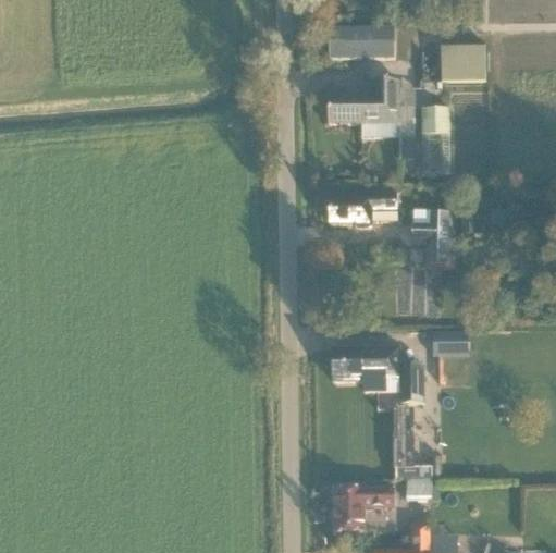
[(470,3),(468,0),(445,0),(454,13),(470,3)]
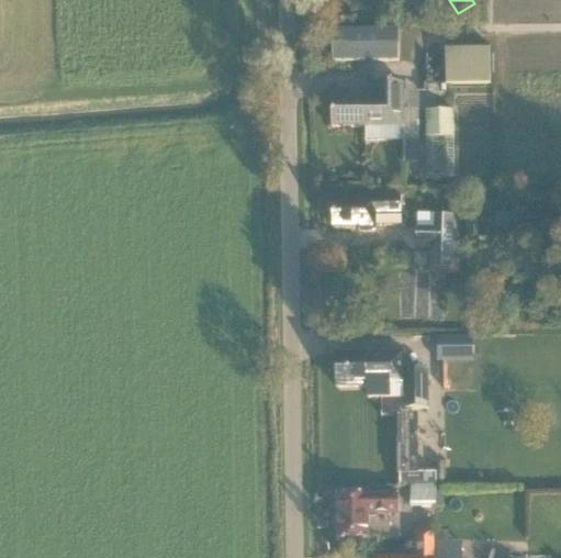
[(413,18),(426,18),(425,3),(413,3),(413,18)]
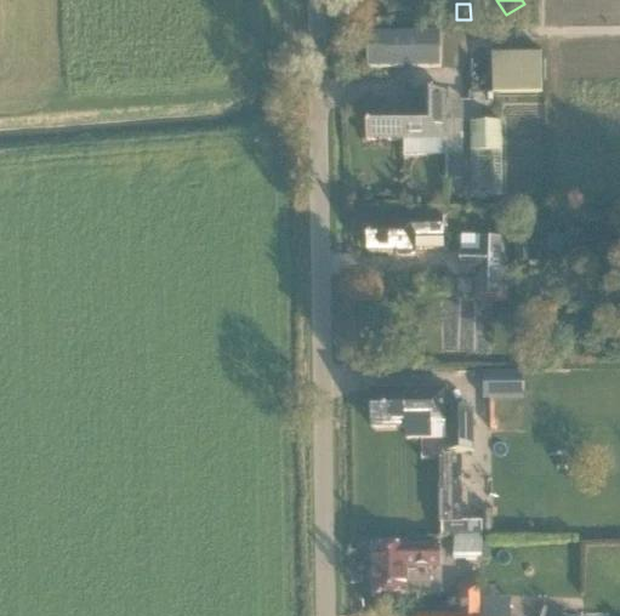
[(439,64),(439,30),(367,30),(367,64),(439,64)]
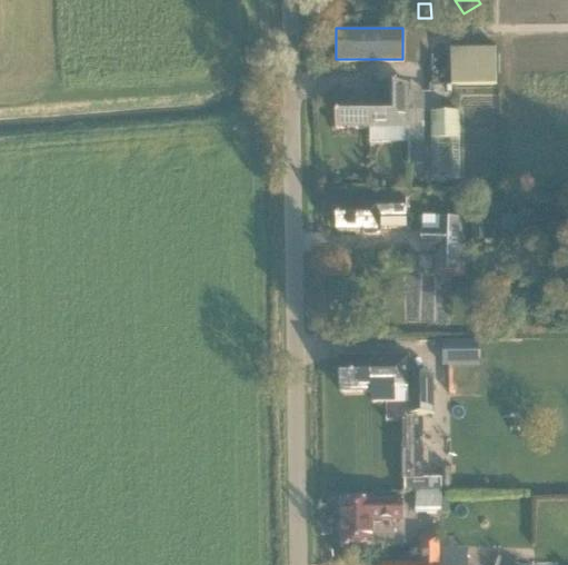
[(450,83),(495,83),(495,48),(450,48),(450,83)]
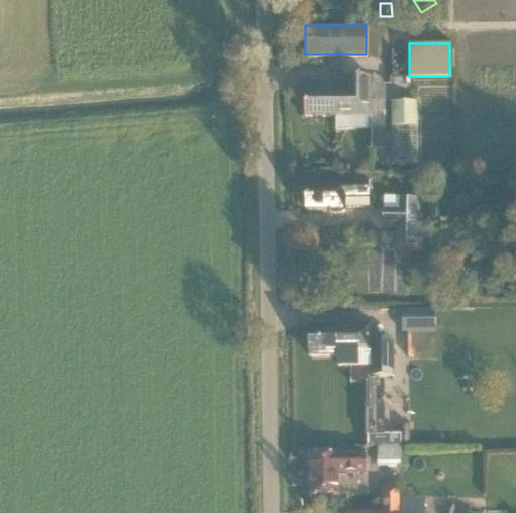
[(304,114),(335,114),(335,127),(370,127),(370,147),(385,147),(385,97),(370,97),(371,83),(370,75),(342,75),(343,88),(304,88),(304,114)]
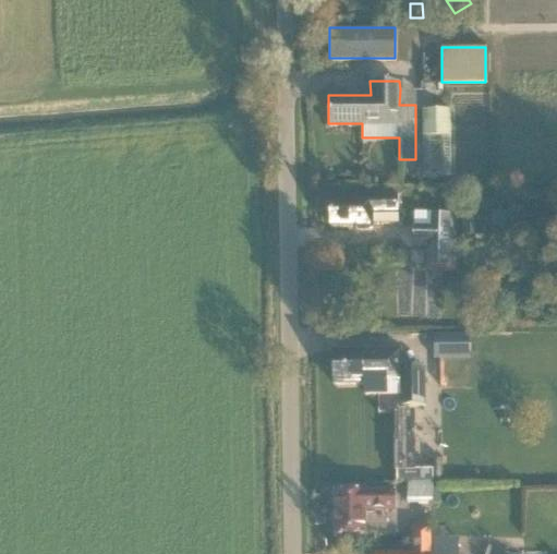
[(449,172),(449,107),(422,107),(422,172),(449,172)]
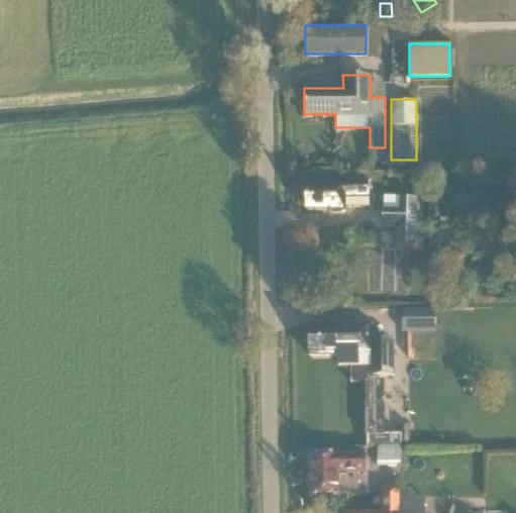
[(503,191),(503,174),(484,174),(485,192),(503,191)]
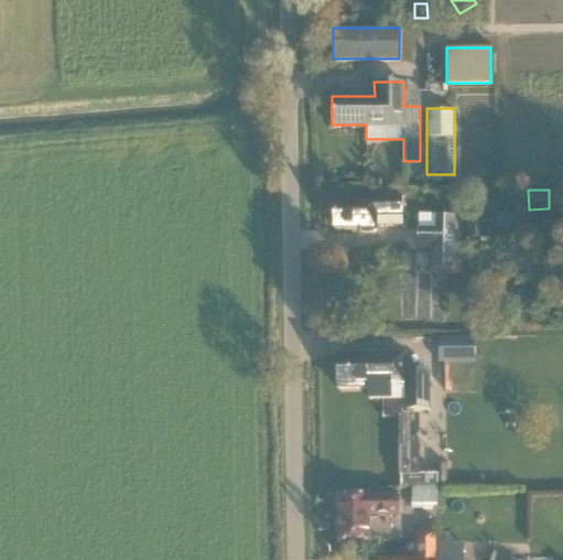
[(376,229),(376,223),(402,223),(401,194),(354,195),(354,198),(334,200),(334,227),(359,227),(359,230),(376,229)]
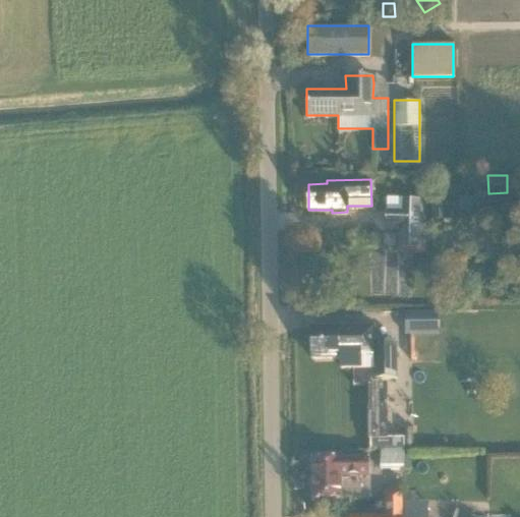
[(443,195),(431,195),(430,217),(442,217),(443,195)]
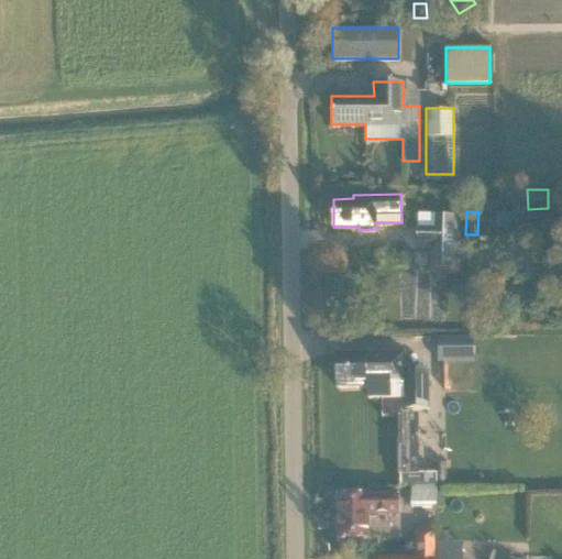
[(461,215),(434,214),(433,226),(417,226),(417,241),(433,241),(432,267),(460,267),(461,215)]
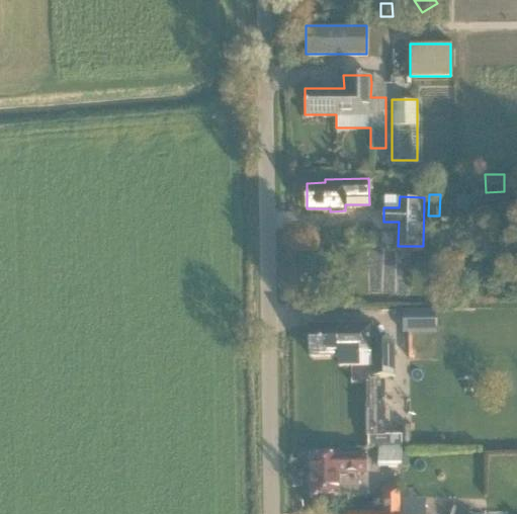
[(388,266),(375,267),(376,290),(413,288),(411,254),(399,255),(398,248),(386,248),(388,266)]
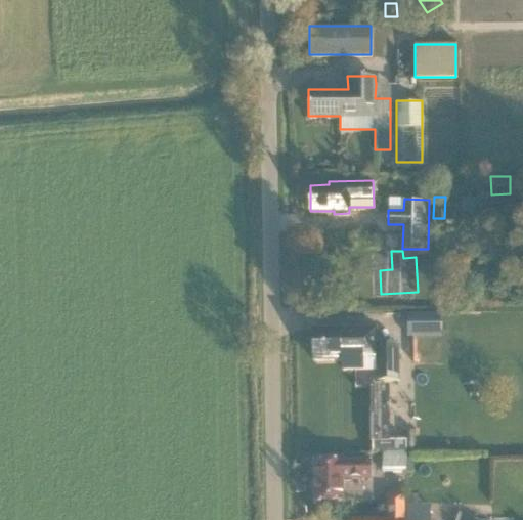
[(448,334),(448,307),(415,307),(415,334),(448,334)]
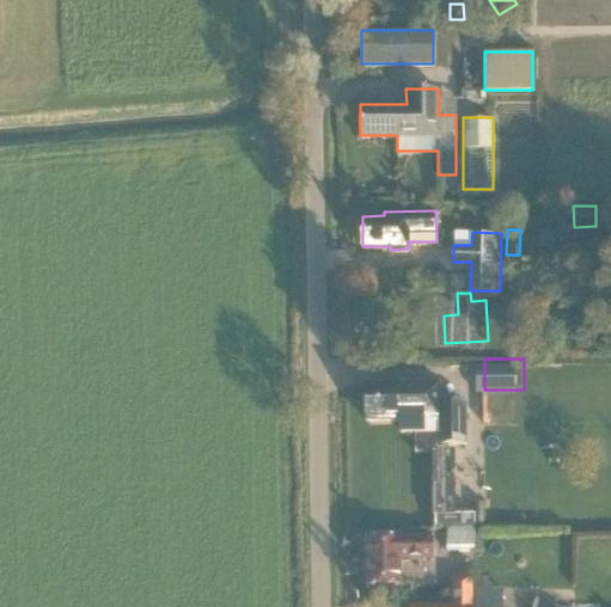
[(366,418),(398,418),(398,431),(425,430),(425,417),(439,417),(439,421),(438,421),(438,445),(456,445),(464,445),(464,397),(439,397),(439,381),(365,382),(366,418)]
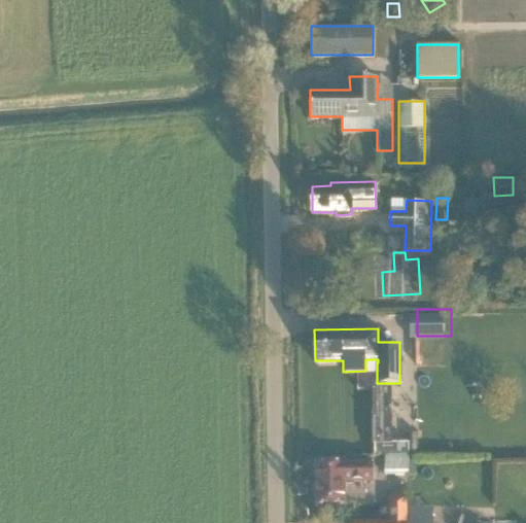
[(425,412),(425,427),(439,428),(439,412),(425,412)]
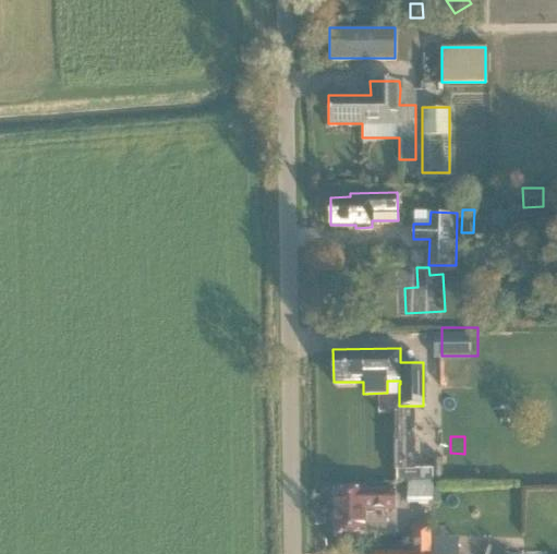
[(397,479),(408,479),(432,479),(432,466),(411,466),(411,456),(397,456),(397,479)]
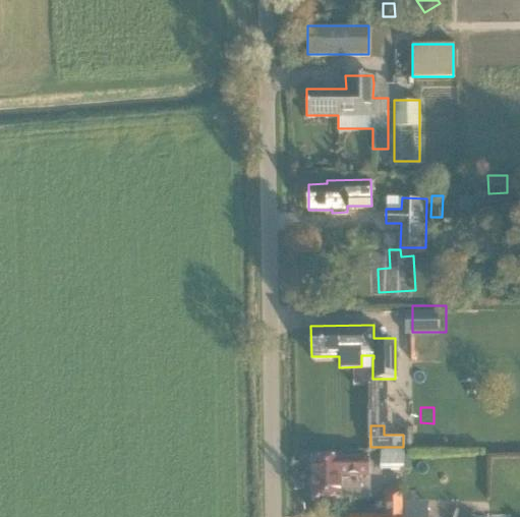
[(403,447),(381,447),(381,467),(410,467),(410,452),(403,452),(403,447)]
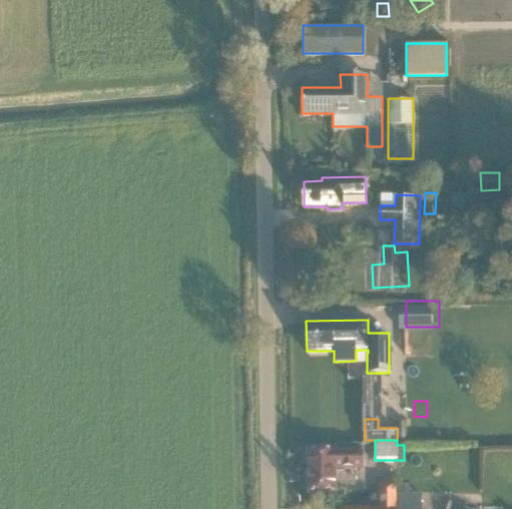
[(335,466),(362,466),(362,449),(308,449),(309,488),(335,488),(335,466)]
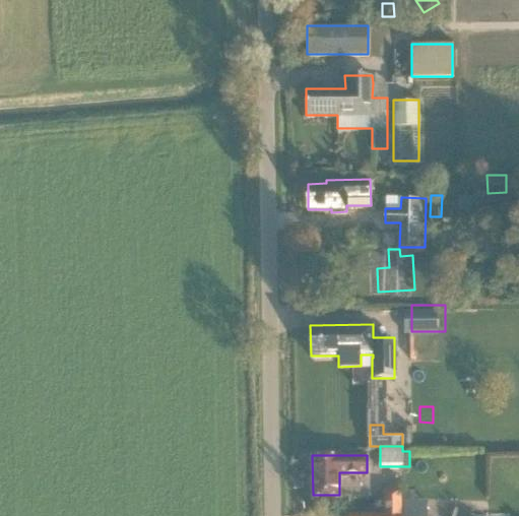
[(346,515),(400,515),(401,511),(401,487),(383,487),(383,511),(346,511),(346,515)]
